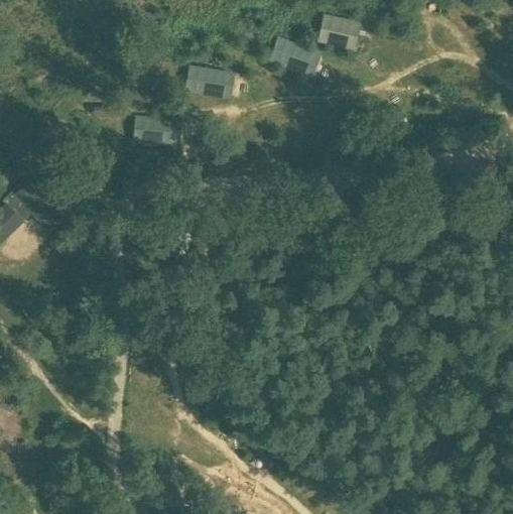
[(356,49),(361,21),(323,14),(317,42),(356,49)]
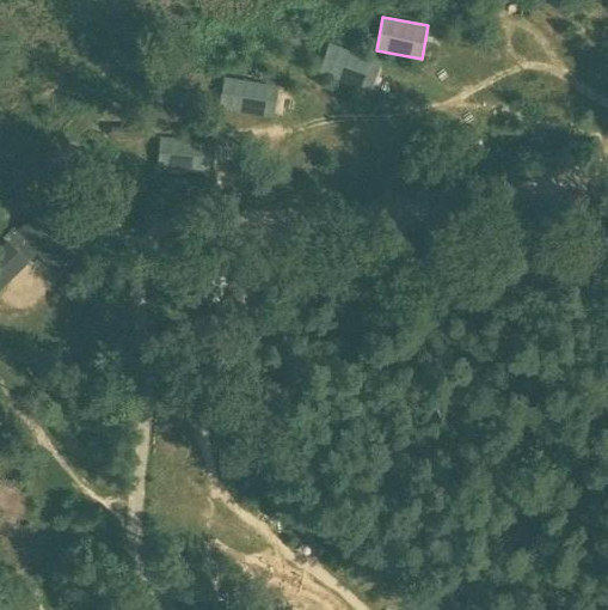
[(327,46),(320,77),(373,90),(380,59),(327,46)]
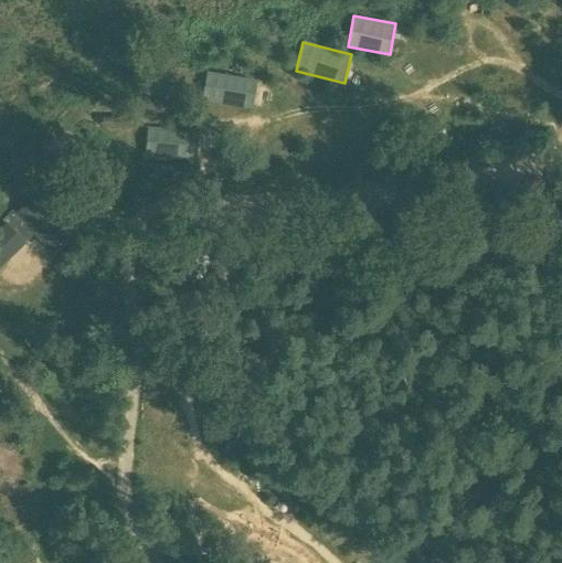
[(203,103),(254,107),(256,77),(207,73),(203,103)]
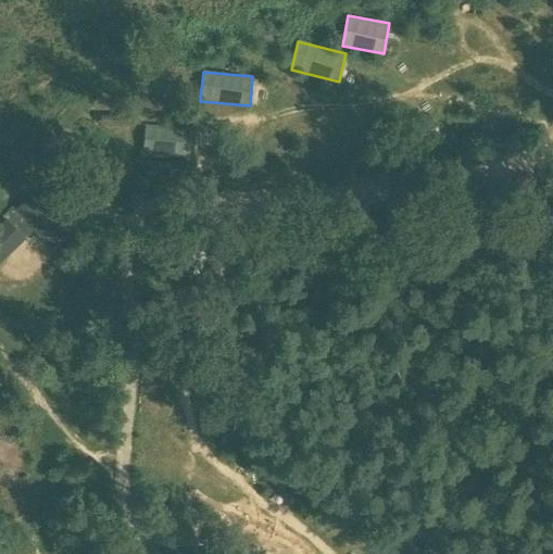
[(146,129),(145,153),(191,153),(191,129),(146,129)]
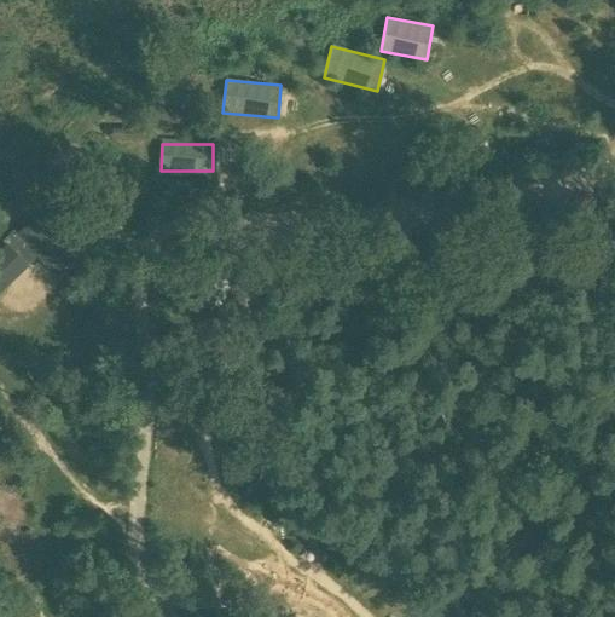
[(9,247),(0,254),(0,297),(30,269),(30,267),(40,258),(59,278),(77,261),(38,219),(21,236),(17,232),(5,243),(9,247)]
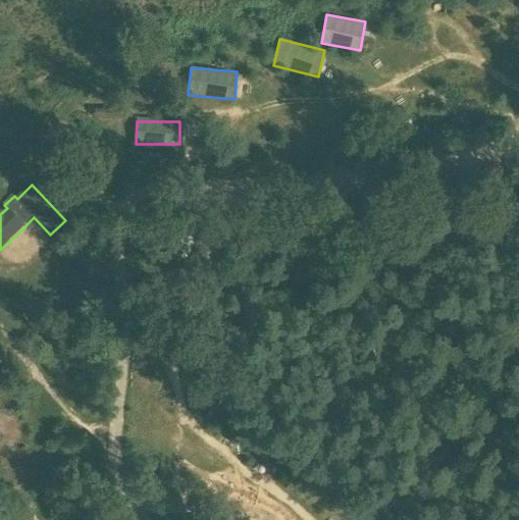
[(219,400),(203,412),(209,421),(225,410),(219,400)]
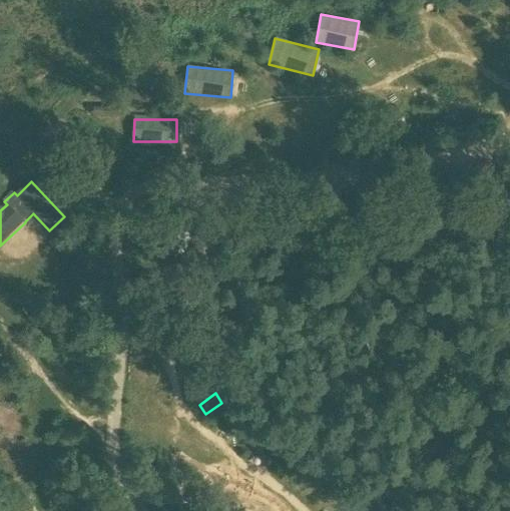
[(234,438),(247,424),(239,416),(225,430),(234,438)]
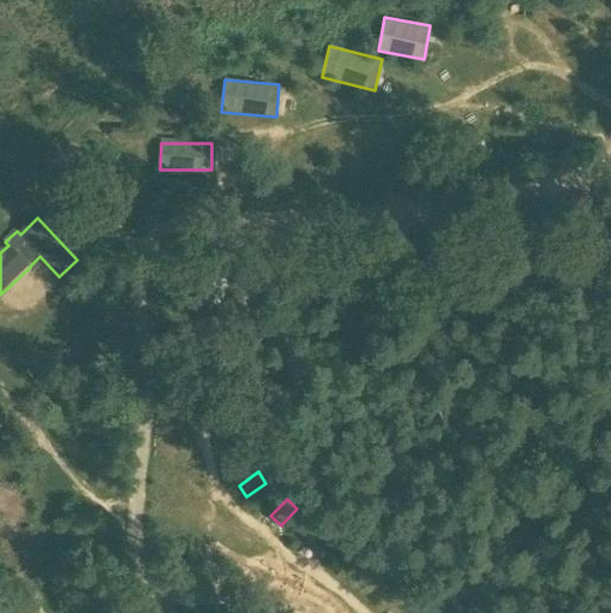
[(321,546),(318,523),(304,524),(307,548),(321,546)]
